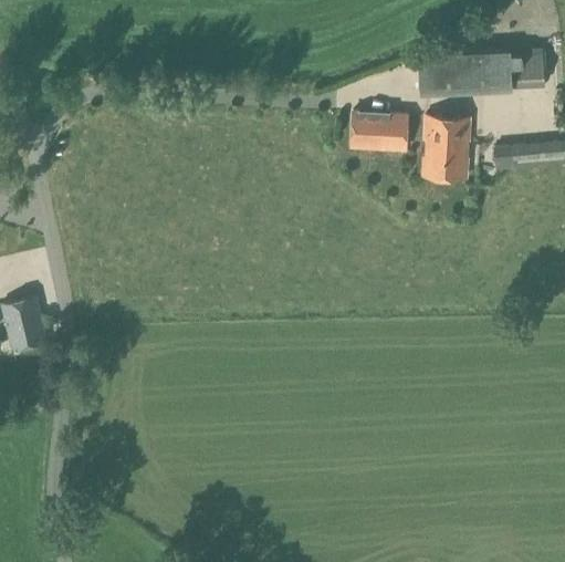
[(419,97),(544,91),(543,50),(417,55),(419,97)]
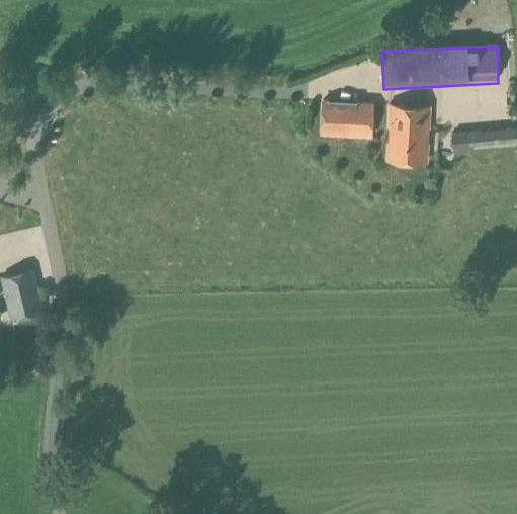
[(370,140),(372,107),(323,104),(321,138),(370,140)]
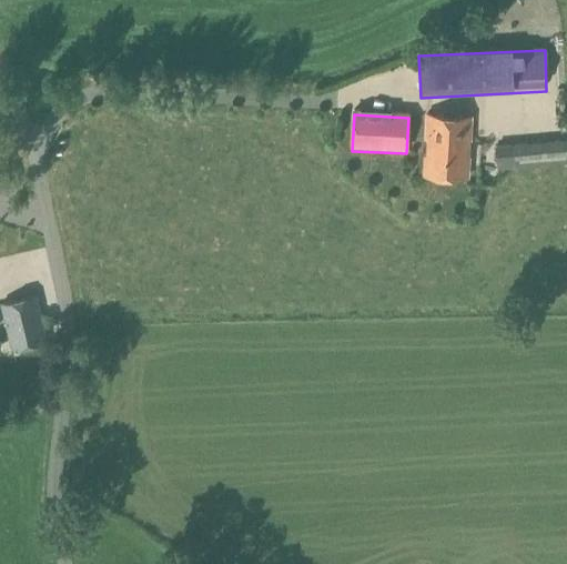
[(468,181),(472,121),(426,118),(423,179),(468,181)]
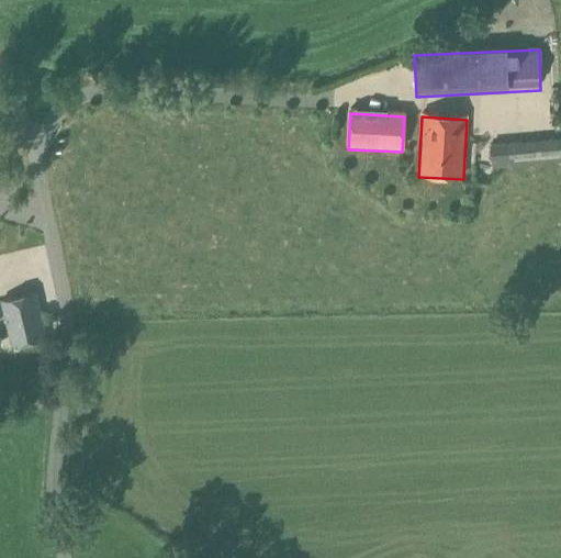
[(527,167),(525,144),(490,147),(492,170),(511,169),(527,167)]
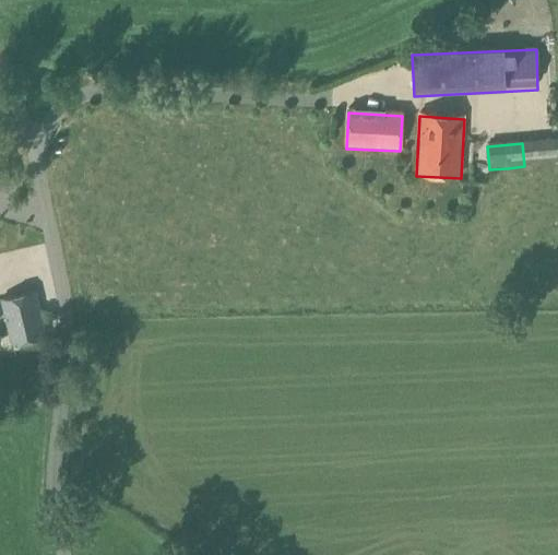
[(12,346),(47,338),(36,294),(1,303),(12,346)]
